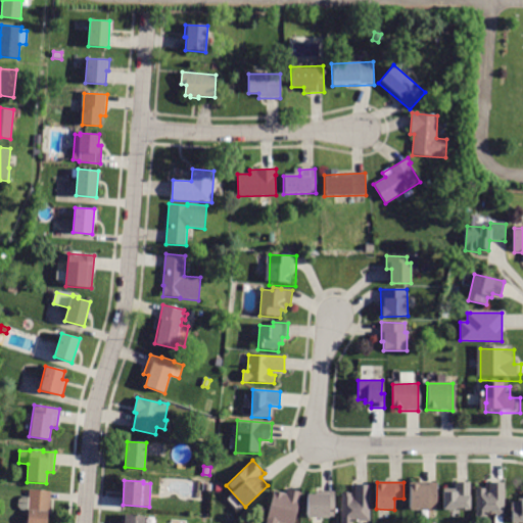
[(437,482),(436,510),(410,509),(411,482),(437,482)]
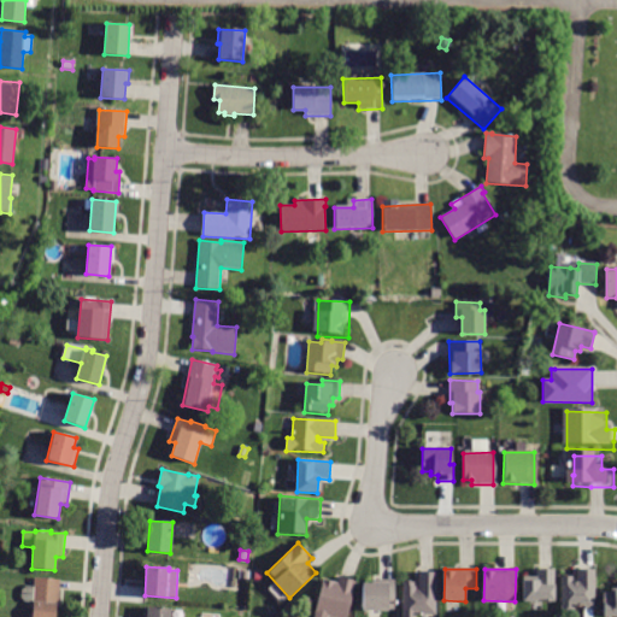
[(554,569),(554,601),(523,601),(523,576),(536,576),(536,569),(554,569)]
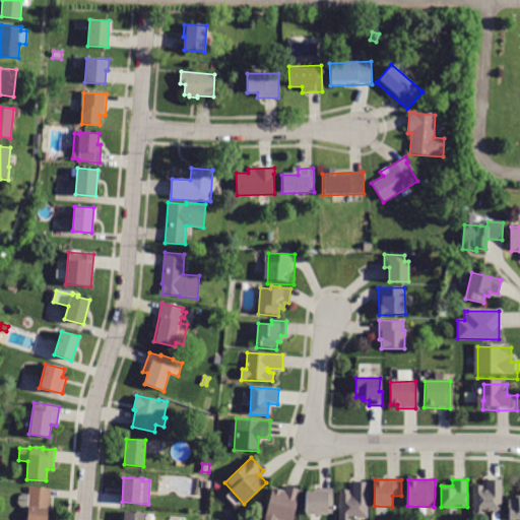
[(210,489),(202,486),(203,480),(211,482),(210,489)]
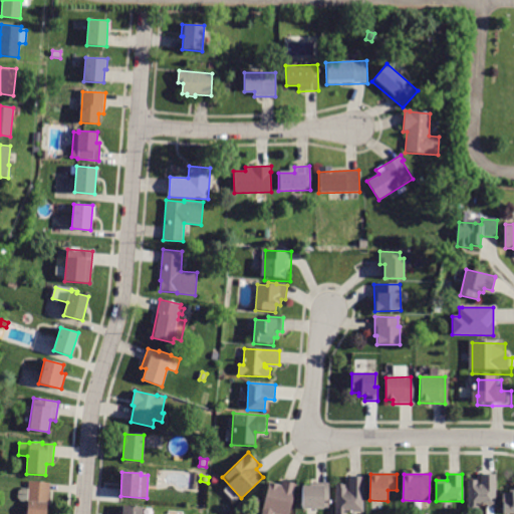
[(495,475),(496,508),(487,508),(487,505),(479,506),(479,513),(468,513),(468,481),(477,480),(477,485),(481,485),(481,475),(495,475)]
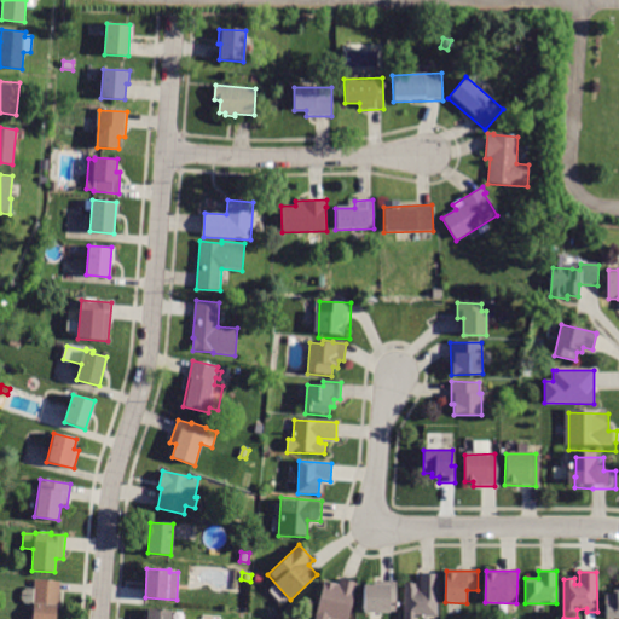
[(421,574),(438,574),(438,617),(417,617),(417,618),(404,618),(404,584),(417,584),(417,593),(420,593),(421,574)]
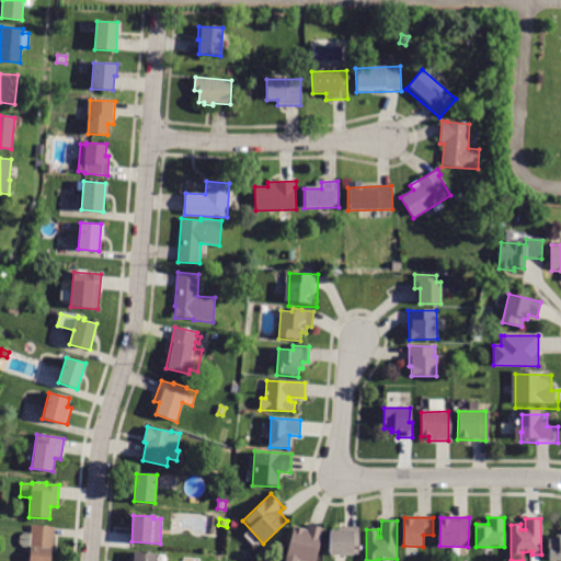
[(323,528),(315,560),(300,560),(286,558),(294,528),(306,530),(307,524),(323,528)]
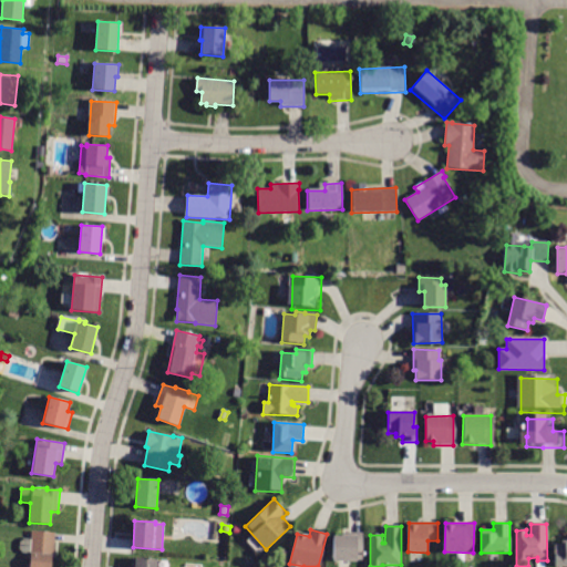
[(54,556),(52,556),(51,566),(30,566),(31,554),(30,554),(31,532),(57,533),(54,556)]
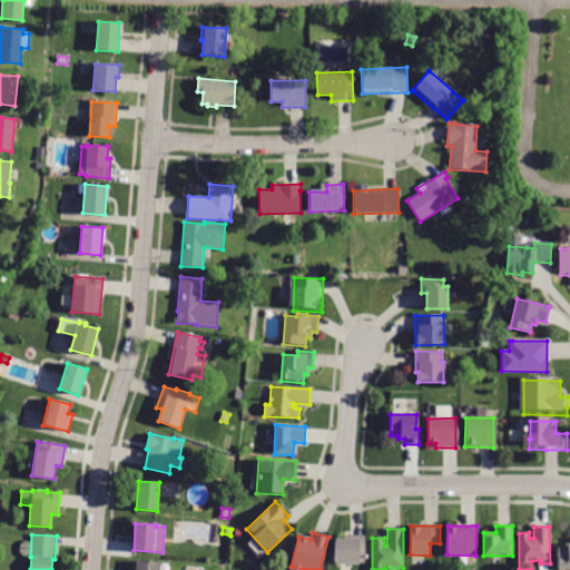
[(359,539),(359,564),(335,564),(334,539),(359,539)]
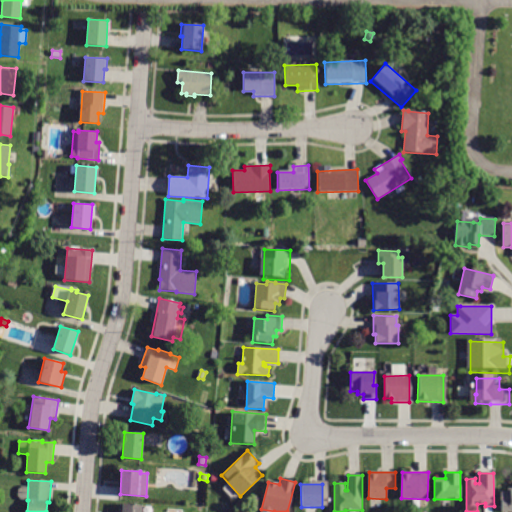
[(511,511),(501,511),(501,492),(510,491),(510,490),(511,490),(511,511)]
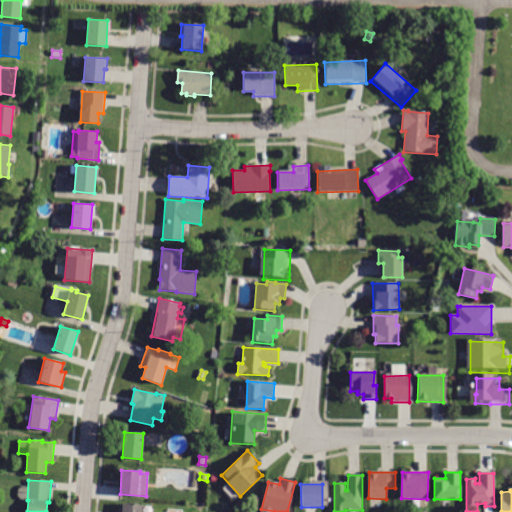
[(120,511),(140,511),(140,504),(121,503),(120,511)]
